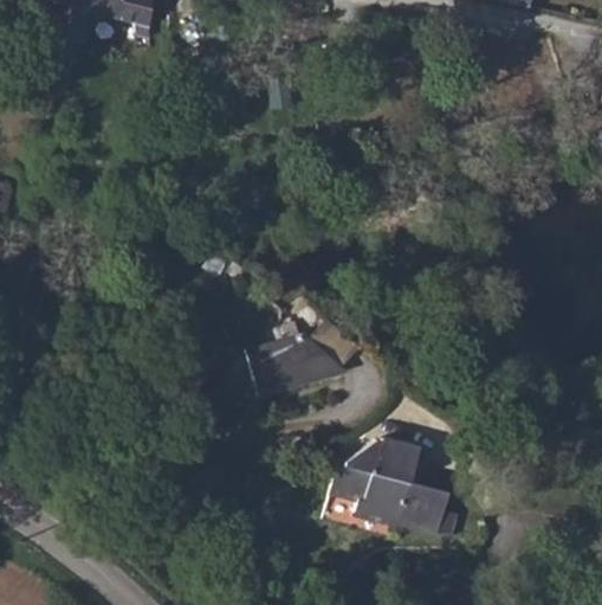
[(150,27),(151,0),(76,0),(75,7),(89,11),(136,24),(138,34),(153,38),(150,27)]
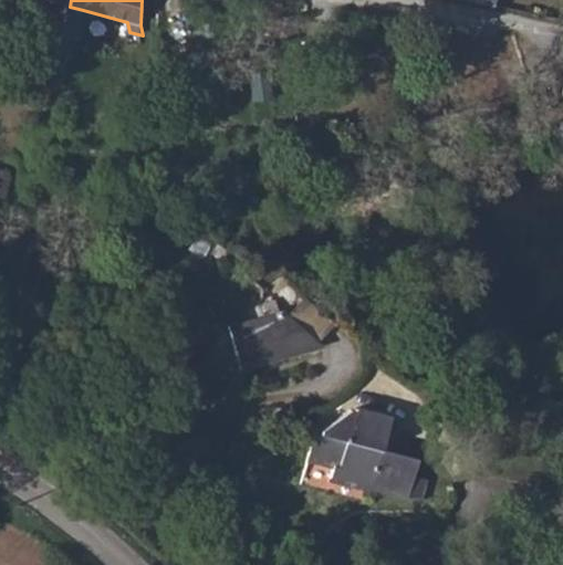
[(65,77),(83,10),(70,7),(53,74),(65,77)]
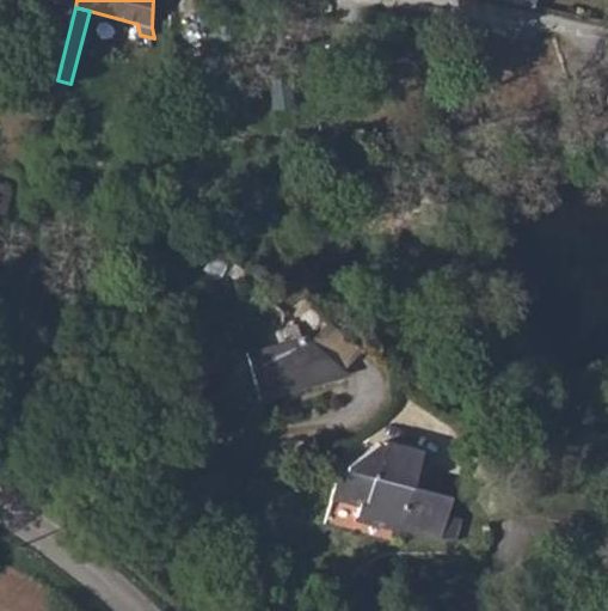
[(315,343),(345,371),(362,350),(331,327),(315,343)]
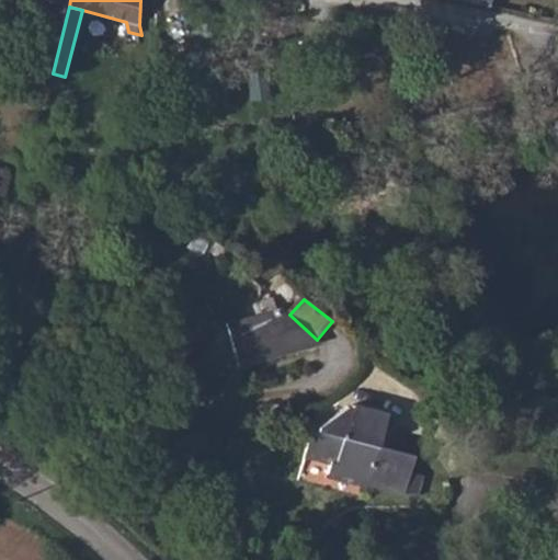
[(283,310),(229,323),(240,367),(322,343),(317,340),(289,315),(283,310)]
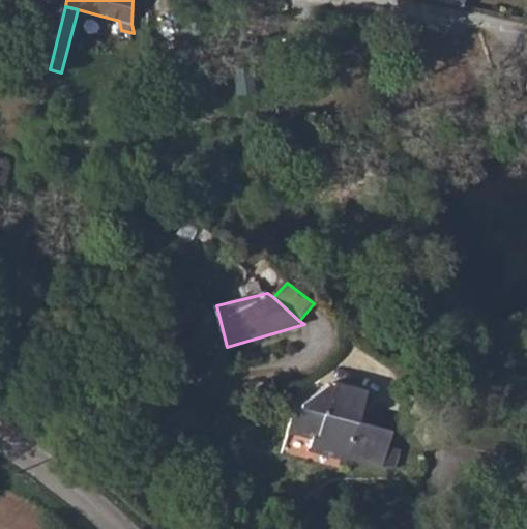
[(334,385),(331,385),(303,404),(303,407),(297,405),(290,431),(315,438),(312,448),(349,458),(349,457),(397,470),(402,449),(388,446),(392,431),(359,421),(368,392),(334,383),(334,385)]
